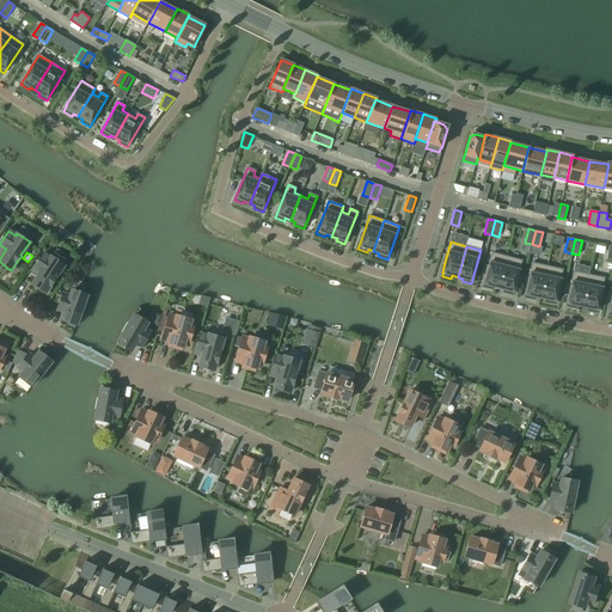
[(507,257),(493,252),(485,279),(483,287),(493,289),(494,287),(499,288),(507,257)]
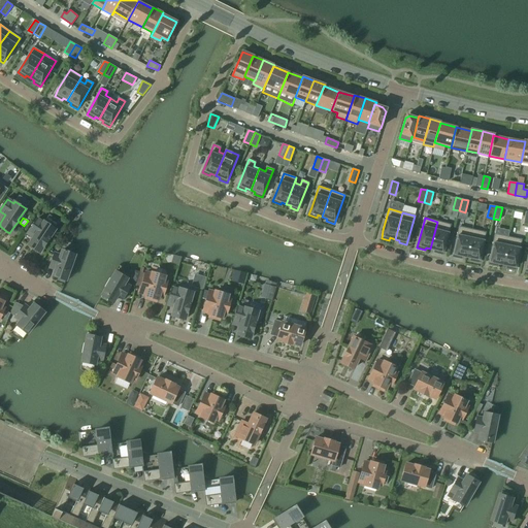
[(35,235),(28,245),(30,246),(37,252),(38,252),(39,253),(43,246),(48,240),(47,240),(56,229),(44,221),(43,223),(37,219),(29,231),(35,235)]
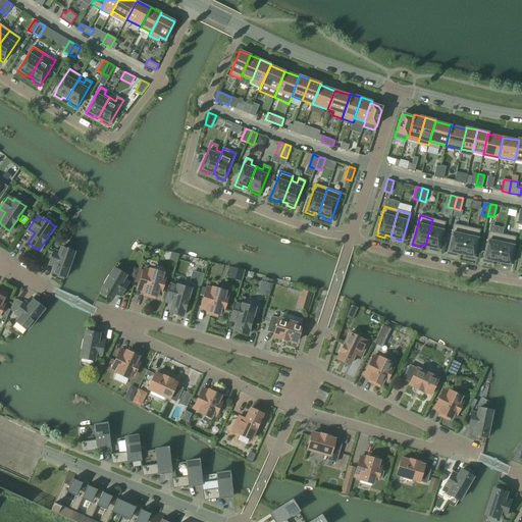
[(432,219),(425,246),(430,247),(429,249),(437,252),(446,222),(432,219)]
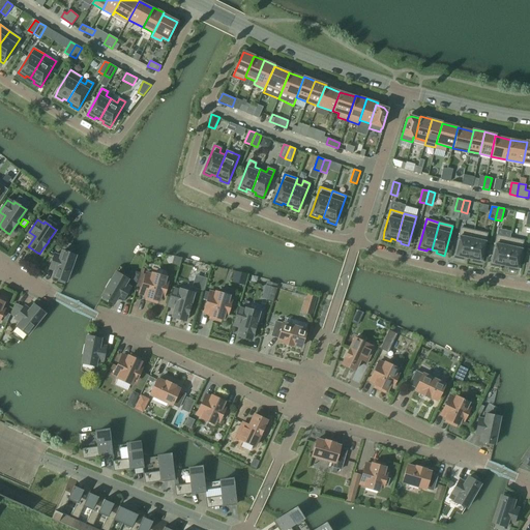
[(474,231),(461,228),(454,258),(463,260),(464,257),(468,258),(474,231)]
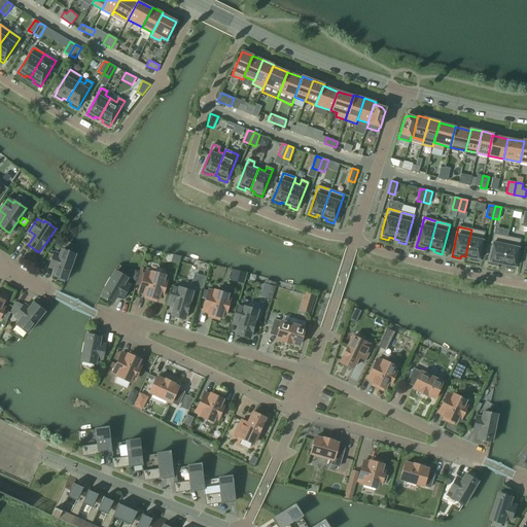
[(471,230),(465,256),(470,257),(469,260),(478,261),(485,233),(471,230)]
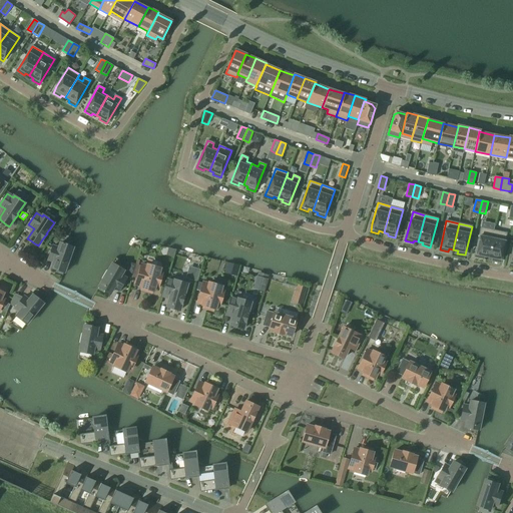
[(494,230),(481,227),(475,257),(483,259),(484,257),(488,258),(494,230)]
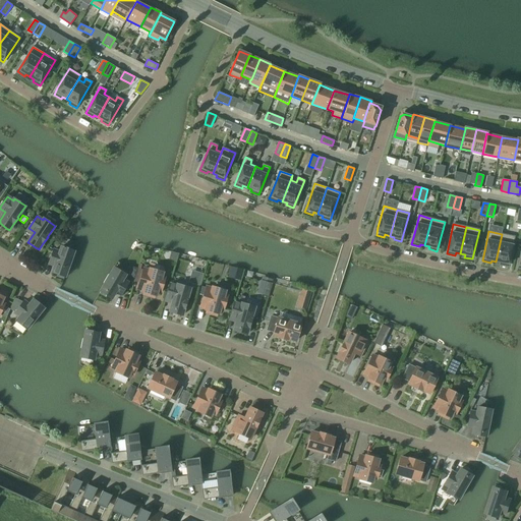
[(502,234),(496,262),(501,263),(501,265),(508,267),(514,237),(502,234)]
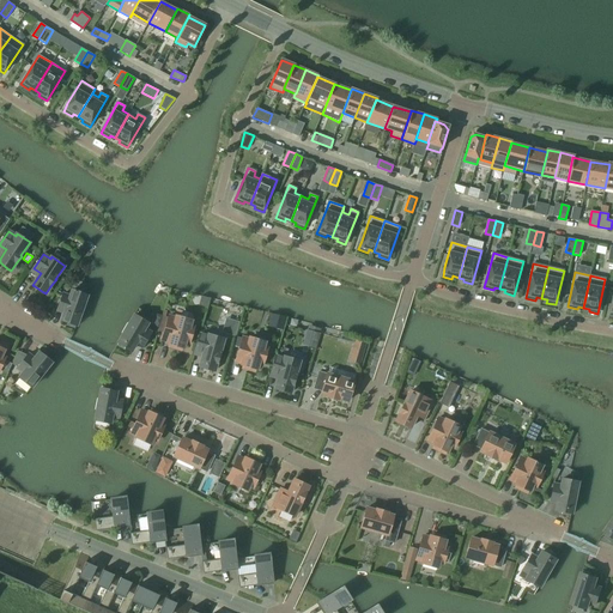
[(64,295),(58,310),(65,313),(61,321),(67,322),(66,326),(76,328),(80,316),(82,316),(86,305),(84,304),(87,296),(73,290),(71,297),(64,295)]
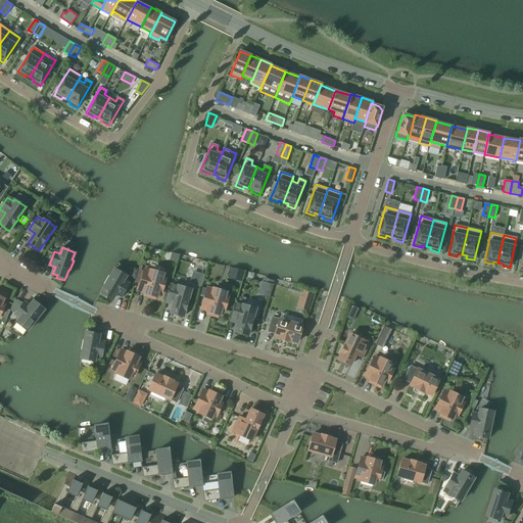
[(127,276),(115,269),(114,269),(110,276),(109,276),(104,284),(105,285),(99,294),(106,298),(107,296),(112,299),(115,293),(122,296),(129,284),(124,281),(127,276)]
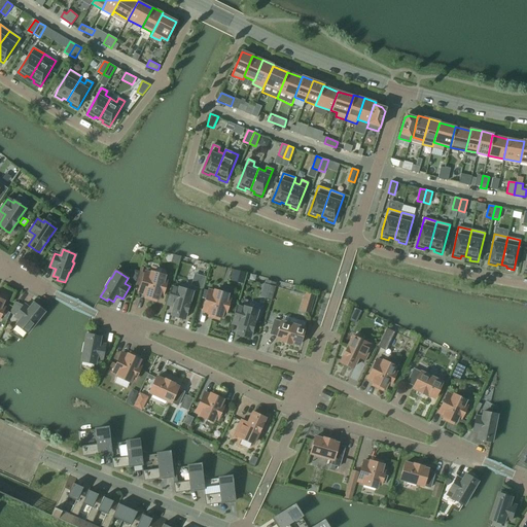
[(145,272),(139,291),(145,293),(145,295),(149,296),(149,299),(155,301),(156,299),(157,300),(160,293),(163,294),(167,281),(164,280),(165,276),(151,272),(151,274),(145,272)]
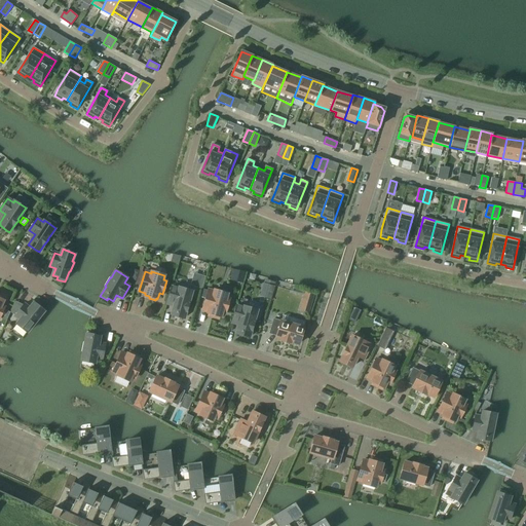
[(190,286),(201,289),(205,276),(194,273),(190,286)]
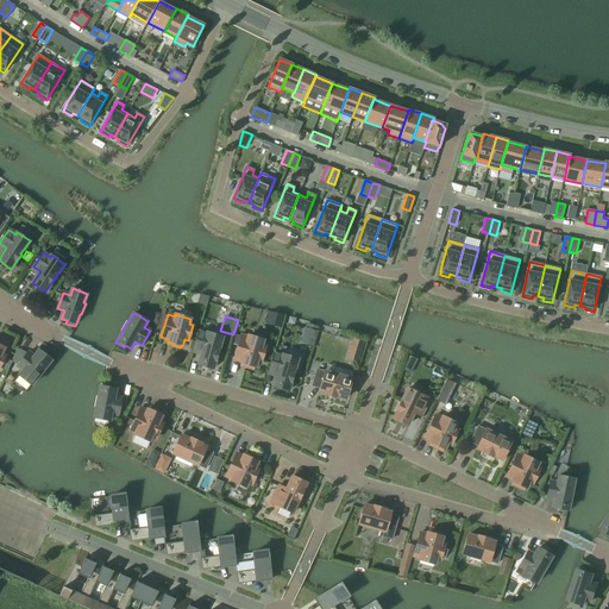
[(307,322),(301,343),(314,346),(319,326),(307,322)]
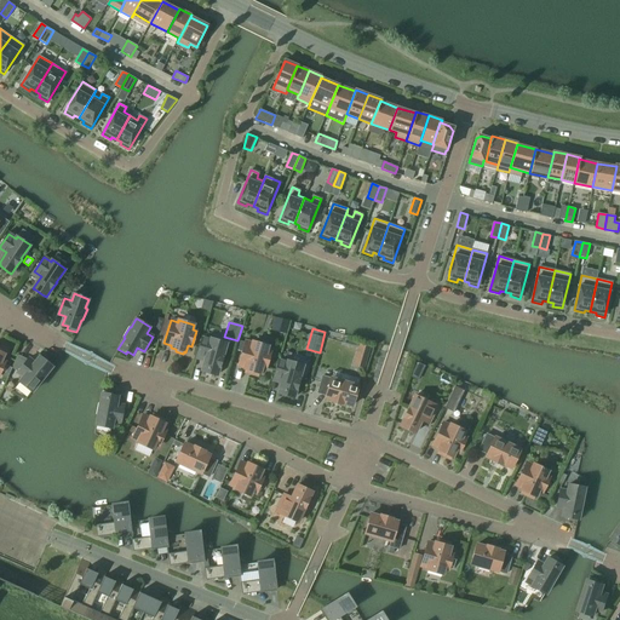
[(227,343),(211,338),(211,340),(202,338),(197,355),(206,357),(202,371),(204,372),(214,375),(214,374),(217,375),(219,367),(222,359),(227,343)]
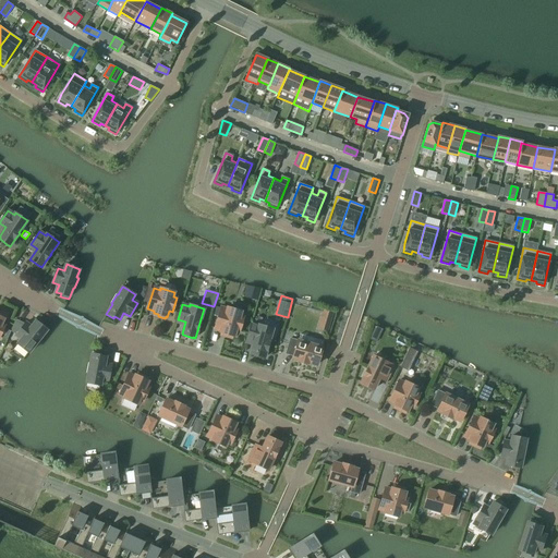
[(221,307),(215,328),(221,330),(220,332),(226,334),(225,336),(232,338),(232,336),(234,337),(235,330),(240,331),(243,317),(240,316),(241,312),(228,307),(227,310),(221,307)]
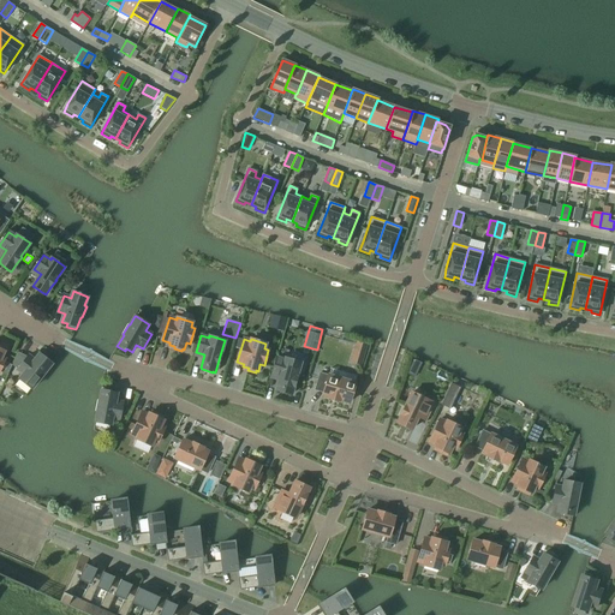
[(351,362),(363,365),(370,342),(358,339),(351,362)]
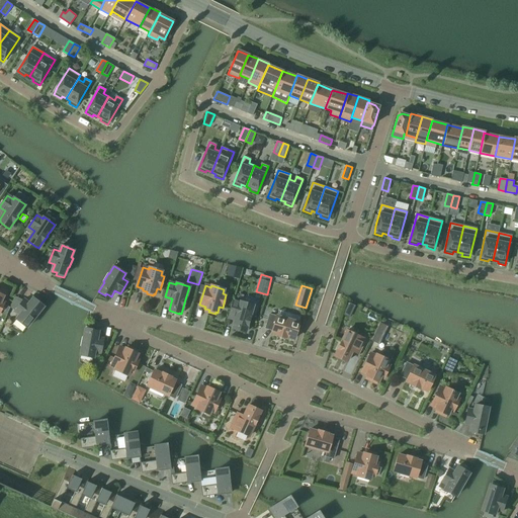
[(0,313),(6,316),(10,308),(3,305),(4,303),(1,300),(4,295),(2,294),(3,293),(0,291),(0,313)]
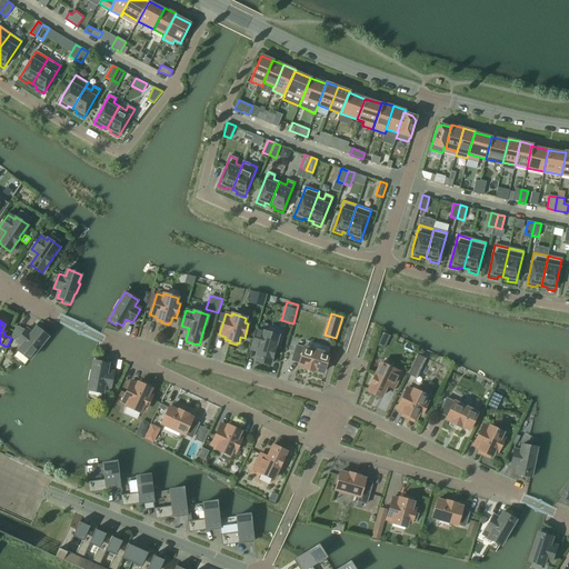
[(27,329),(17,341),(22,346),(18,351),(29,360),(35,352),(37,353),(43,345),(42,343),(50,335),(42,329),(41,331),(37,327),(32,333),(27,329)]
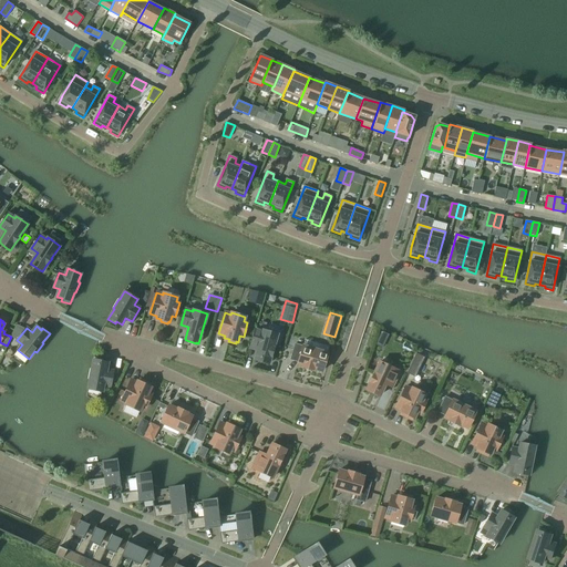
[(255,329),(250,344),(258,347),(255,360),(257,360),(257,361),(266,363),(267,363),(268,363),(270,356),(271,356),(274,348),(277,333),(264,330),(263,331),(255,329)]
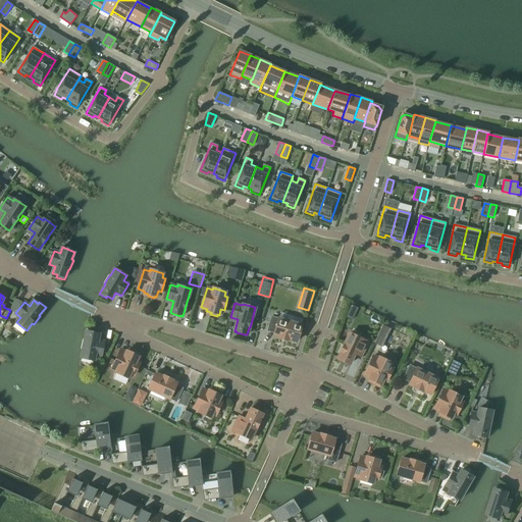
[(346,317),(352,320),(358,308),(351,305),(346,317)]
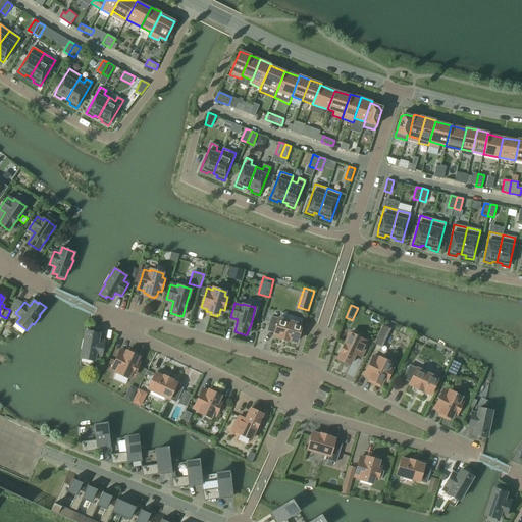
[(271,316),(267,330),(274,332),(274,334),(279,336),(279,337),(288,341),(288,338),(297,342),(302,325),(271,316)]
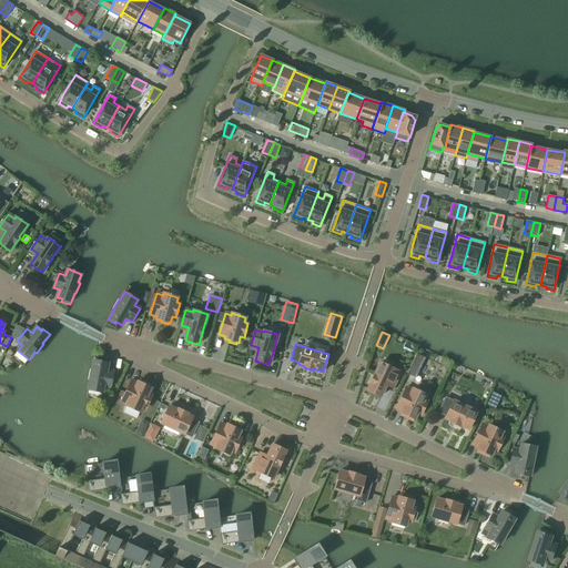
[(407,374),(416,378),(425,357),(417,354),(407,374)]
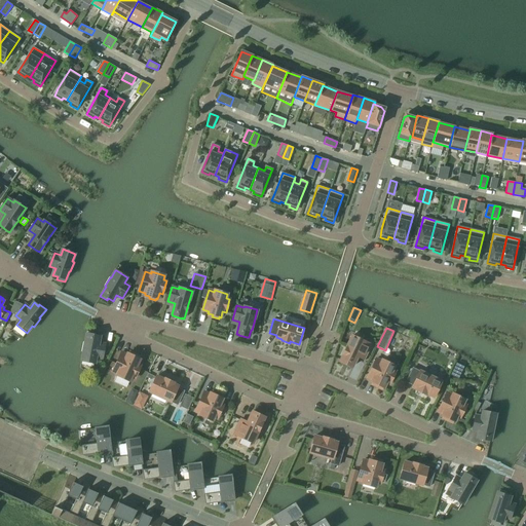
[(96,333),(88,331),(87,331),(85,342),(83,342),(81,351),(83,352),(81,361),(95,364),(96,358),(102,359),(105,344),(99,343),(100,336),(95,335),(96,333)]
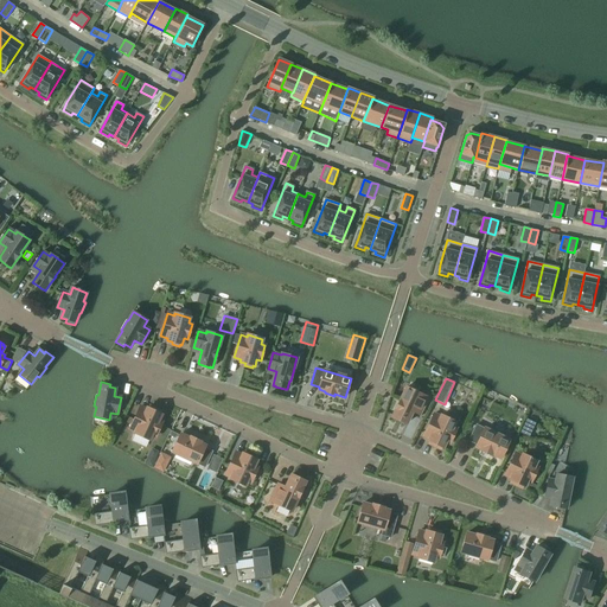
[(407,388),(400,401),(396,409),(393,417),(395,419),(394,419),(404,423),(407,423),(413,411),(420,414),(428,397),(407,388)]
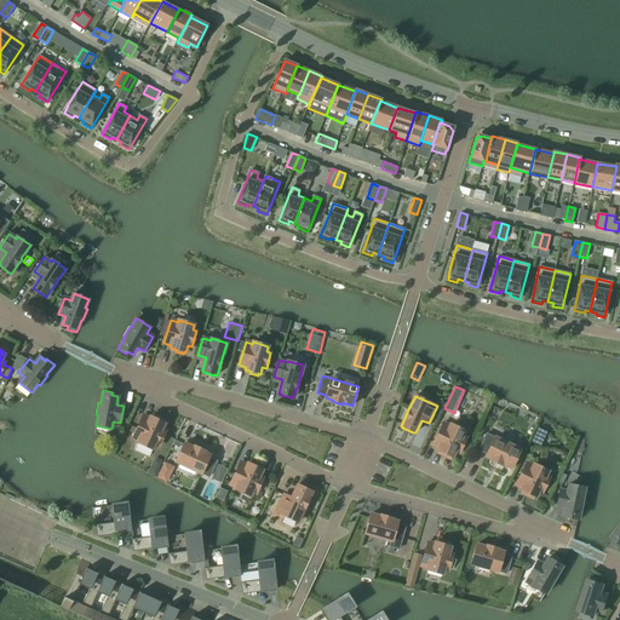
[(156,419),(151,417),(150,419),(143,415),(133,437),(139,441),(138,443),(153,449),(155,445),(159,446),(166,431),(162,430),(165,423),(164,423),(165,420),(158,417),(156,419)]
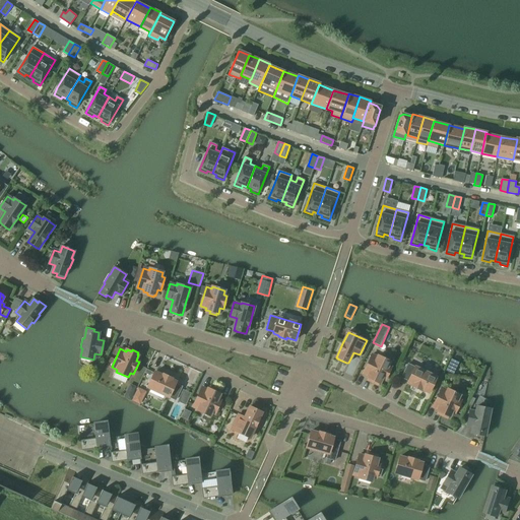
[(372,354),(363,374),(369,376),(368,378),(372,380),(371,382),(377,385),(378,383),(380,383),(382,378),(385,380),(391,368),(388,366),(390,362),(378,355),(377,358),(372,354)]
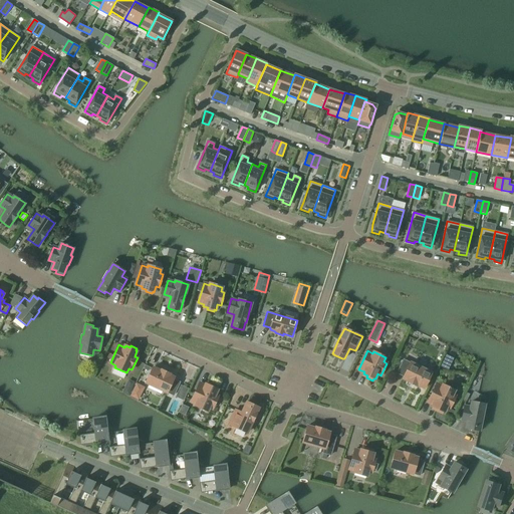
[(404,359),(398,372),(404,376),(403,377),(408,379),(408,381),(416,386),(416,383),(424,388),(431,373),(404,359)]
